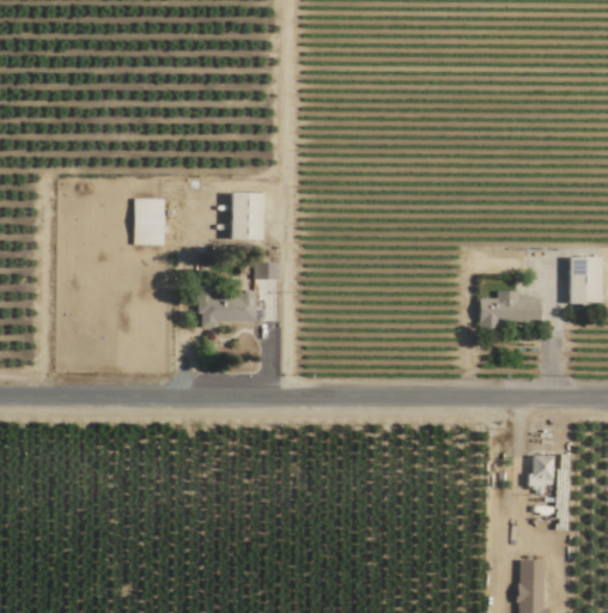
[(262,240),(263,192),(231,192),(230,240),(262,240)]
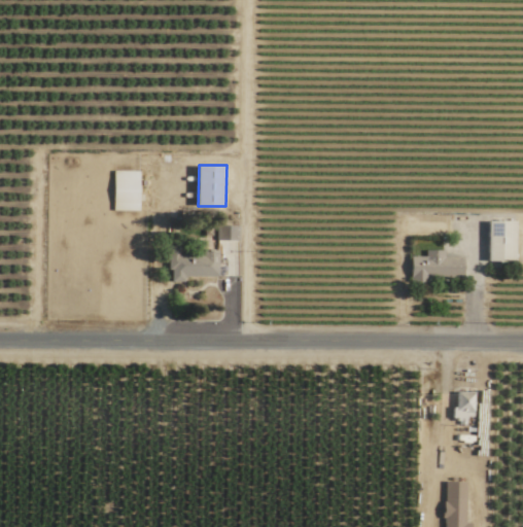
[(115,210),(141,210),(141,170),(115,170),(115,210)]
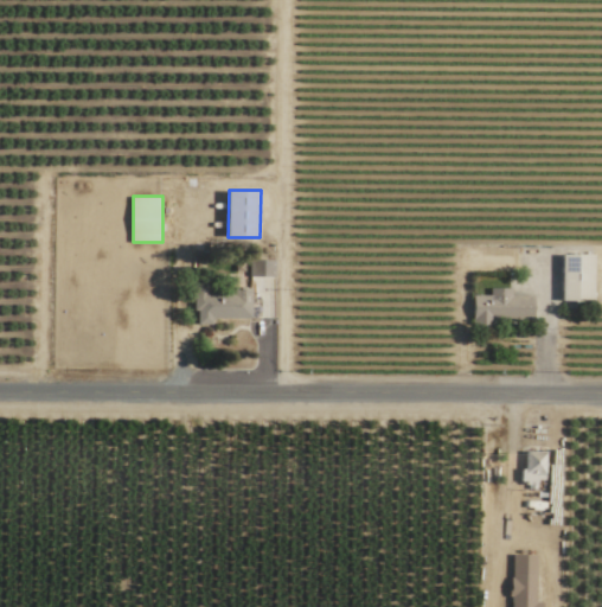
[(254,318),(254,288),(236,288),(236,293),(209,293),(210,286),(198,286),(198,298),(198,324),(215,324),(215,318),(254,318)]
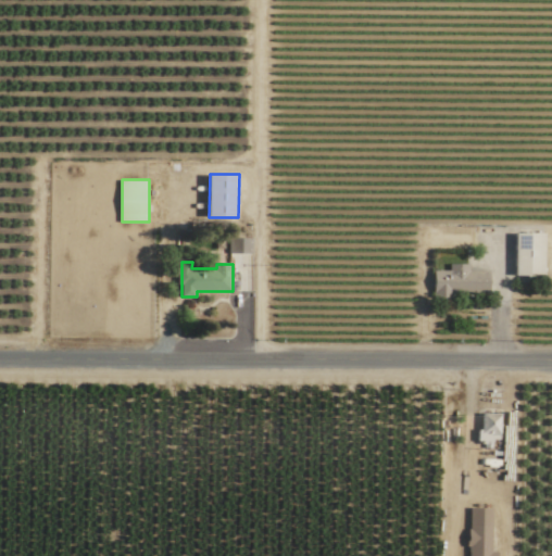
[(491,270),(471,270),(472,264),(451,263),(451,270),(436,269),(435,293),(491,294),(491,270)]
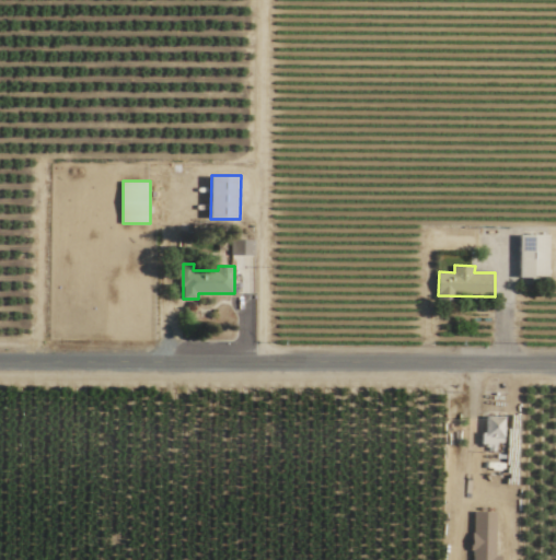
[(506,444),(506,416),(486,416),(485,444),(506,444)]
